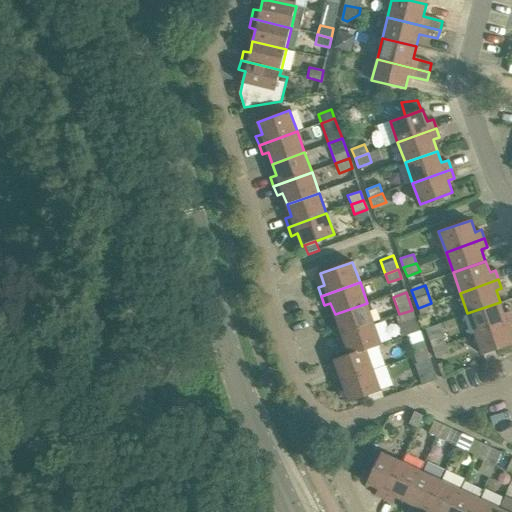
[(500,302),(467,313),(475,334),(511,320),(511,317),(510,311),(504,313),(500,302)]
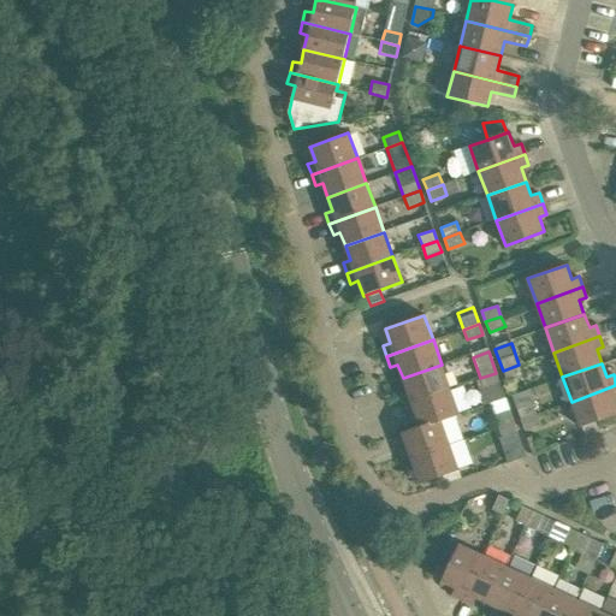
[(442,365),(403,378),(408,392),(401,395),(404,406),(450,389),(442,365)]
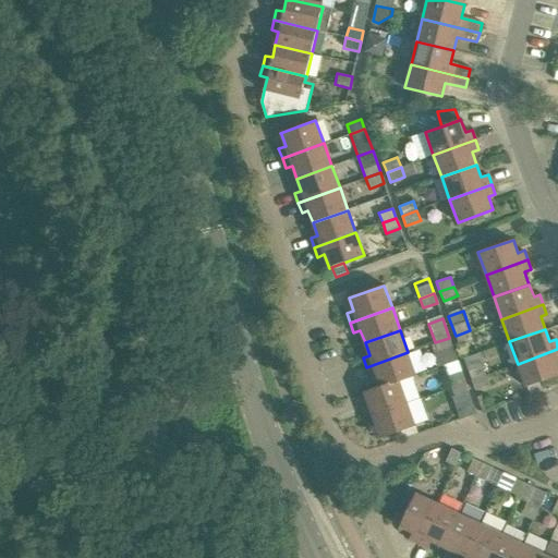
[(473,340),(470,330),(456,336),(459,346),(473,340)]
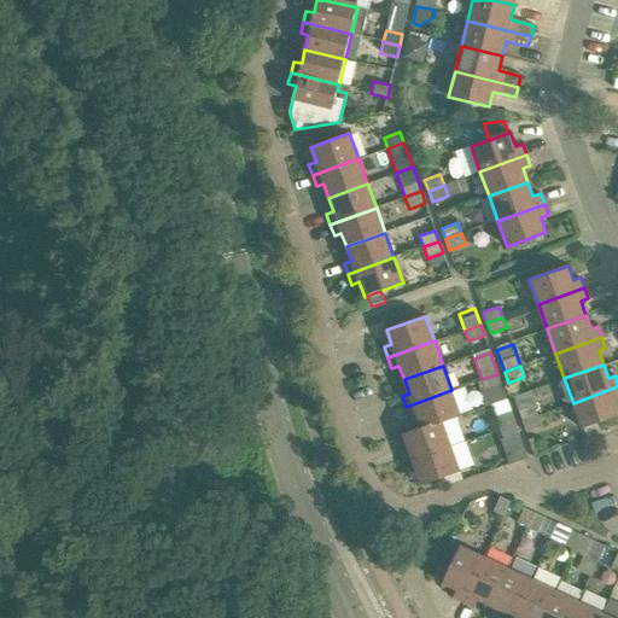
[(497,374),(482,379),(485,390),(502,385),(497,374)]
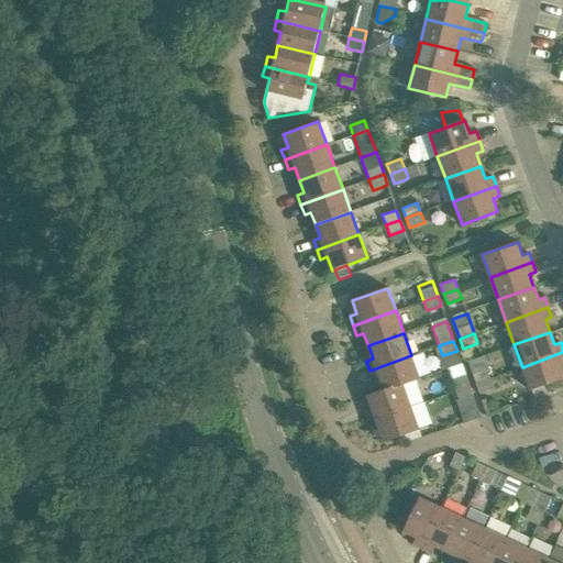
[(562,352),(522,367),(530,390),(562,378),(562,370),(561,364),(562,362),(562,352)]
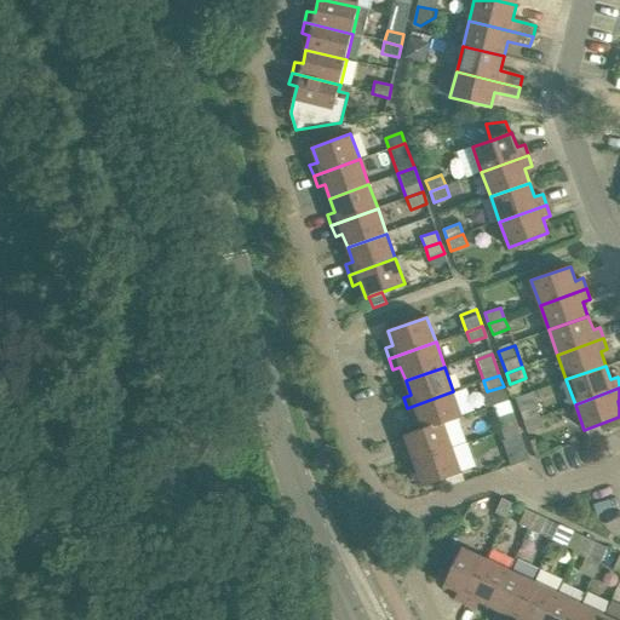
[(453,391),(407,408),(411,419),(418,417),(423,429),(423,430),(443,423),(443,424),(463,418),(453,391)]
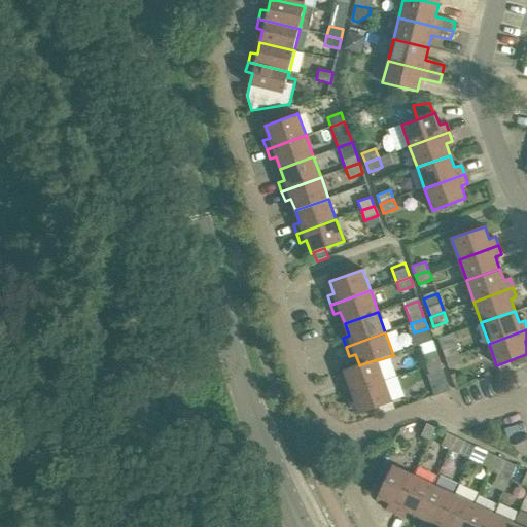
[(445,359),(458,354),(451,335),(437,339),(445,359)]
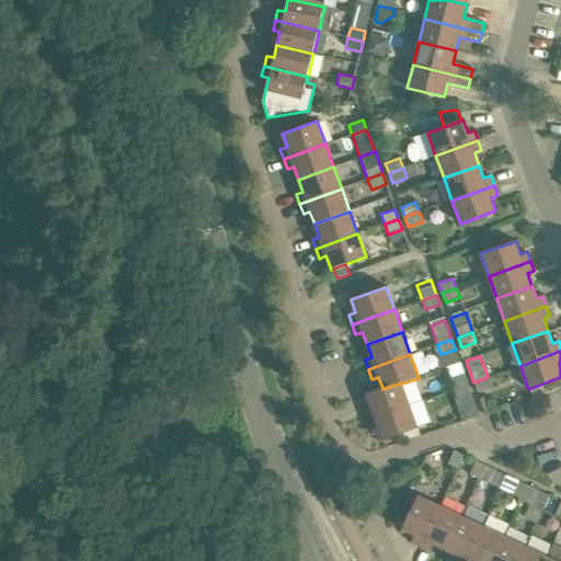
[(454,389),(468,384),(460,364),(446,369),(454,389)]
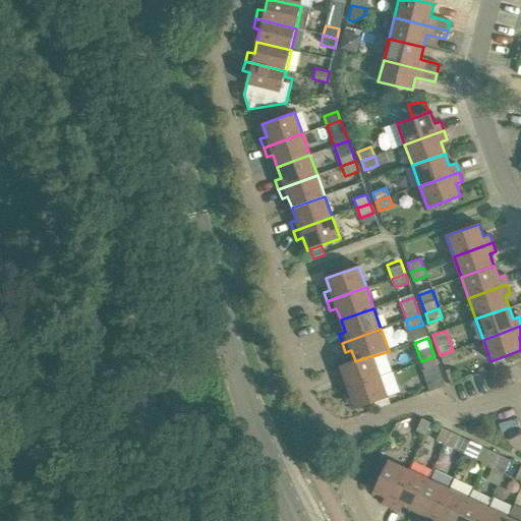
[(453,350),(440,355),(444,364),(457,359),(453,350)]
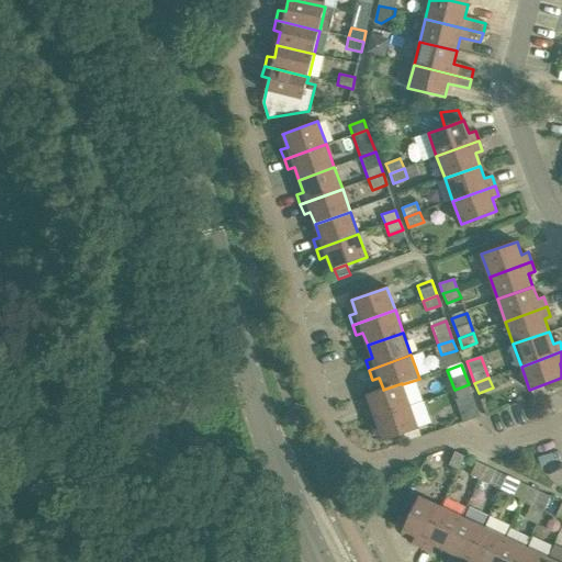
[(383,389),(367,395),(371,408),(364,411),(368,420),(409,406),(402,384),(402,383),(383,390),(383,389)]
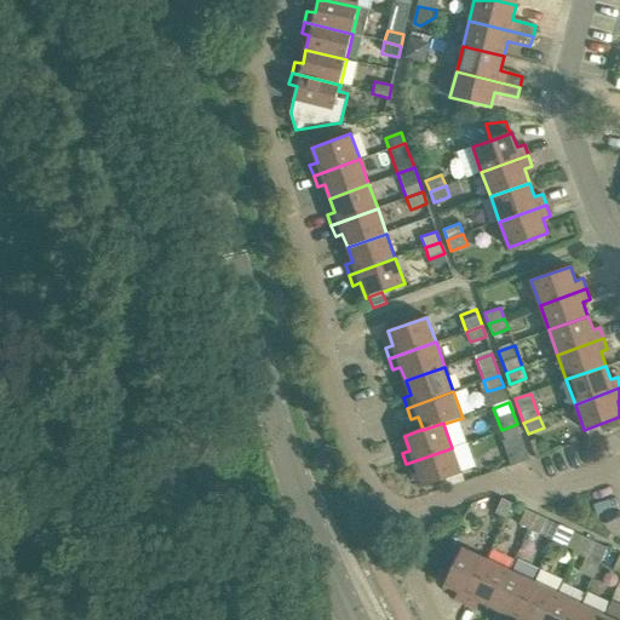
[(517,424),(501,430),(505,440),(501,442),(509,465),(528,458),(517,424)]
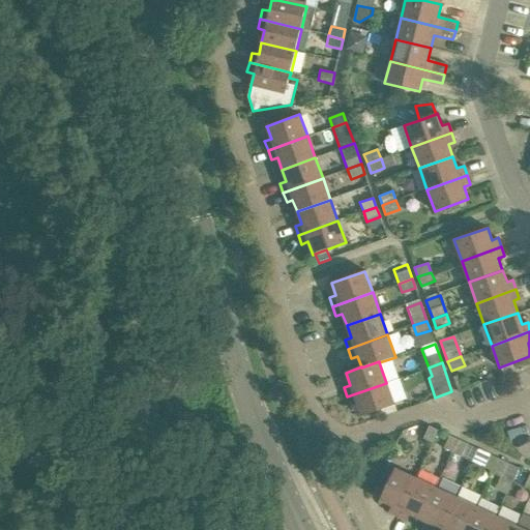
[(386,383),(347,396),(350,406),(356,404),(361,416),(394,405),(394,403),(393,404),(386,383)]
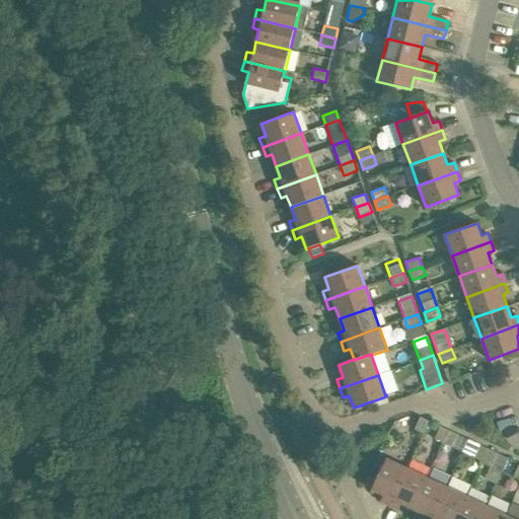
[(415,430),(423,434),(429,422),(421,418),(415,430)]
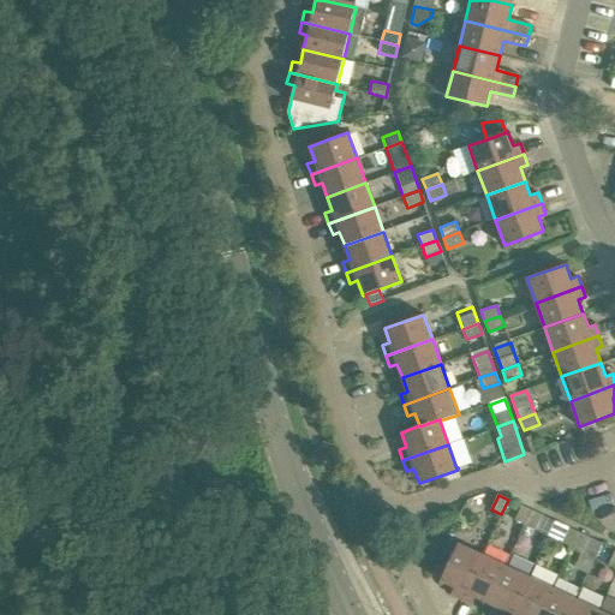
[(532,511),(521,506),(514,521),(525,526),(532,511)]
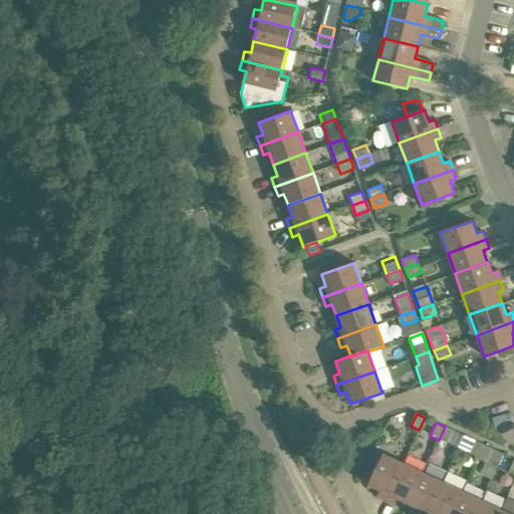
[(445,427),(439,440),(447,444),(453,431),(445,427)]
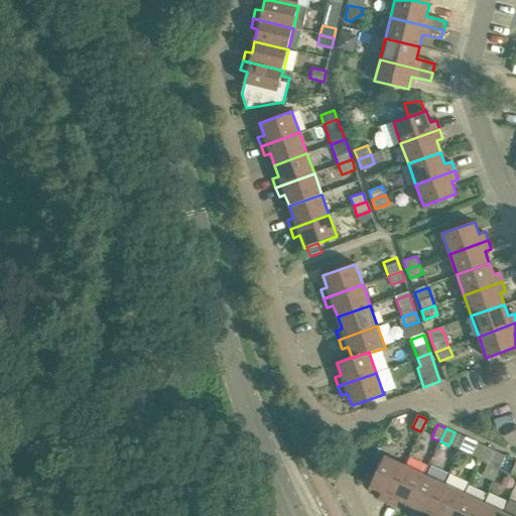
[(486,446),(478,442),(466,437),(460,450),(472,456),(480,460),(486,446)]
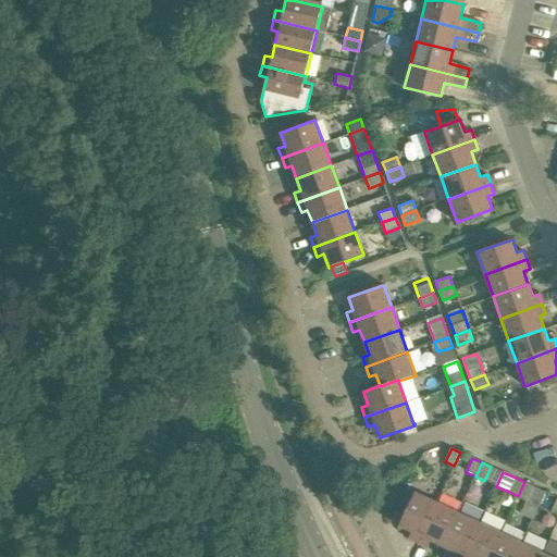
[(524,482),(518,496),(540,505),(545,492),(524,482)]
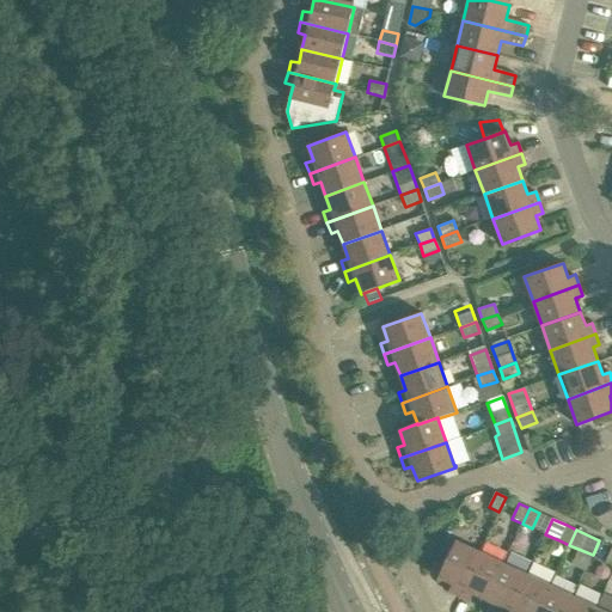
[(459,597),(481,551),(456,540),(438,577),(439,579),(440,579),(452,585),(448,592),(459,597)]
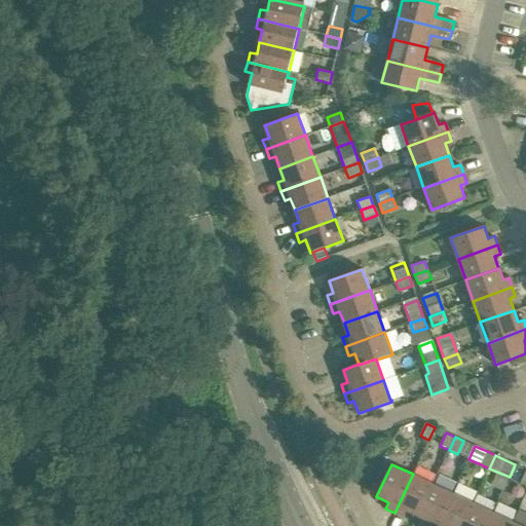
[(433,484),(413,474),(395,513),(404,517),(406,511),(417,516),(433,484)]
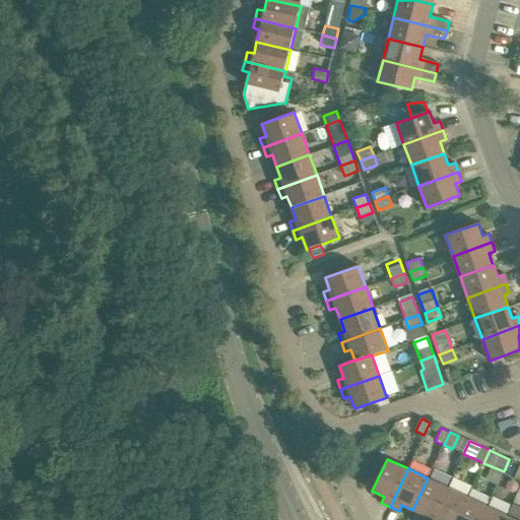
[(432,519),(448,488),(428,478),(412,510),(424,515),(421,519),(432,519)]
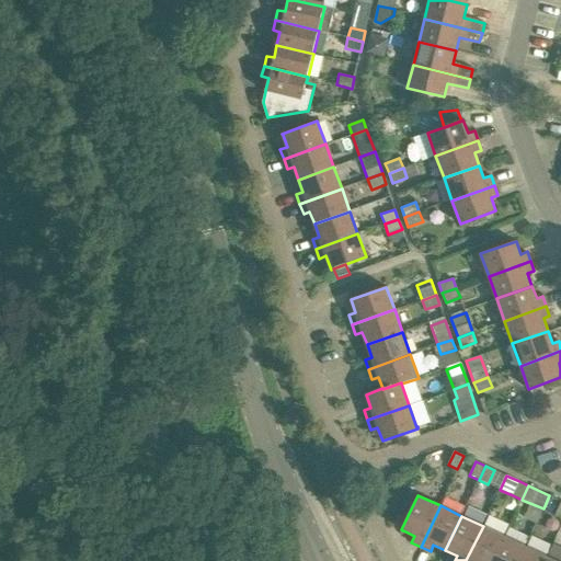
[(492,560),(504,536),(483,526),(466,560),(492,560)]
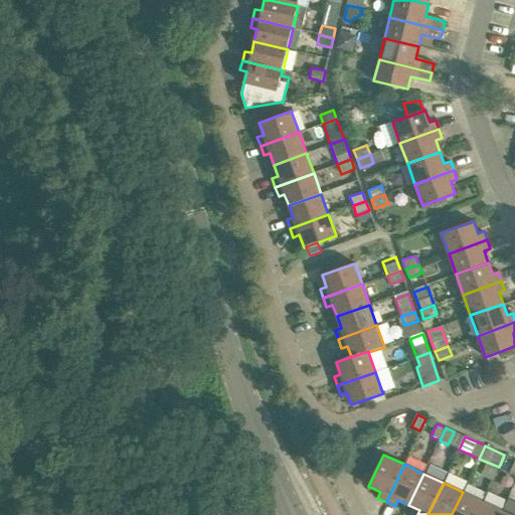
[(476,514),(483,502),(463,492),(452,514),(476,514)]
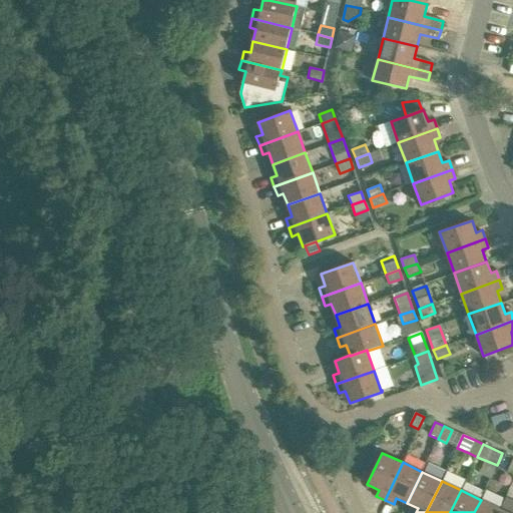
[(481,500),(474,512),(498,512),(500,509),(481,500)]
